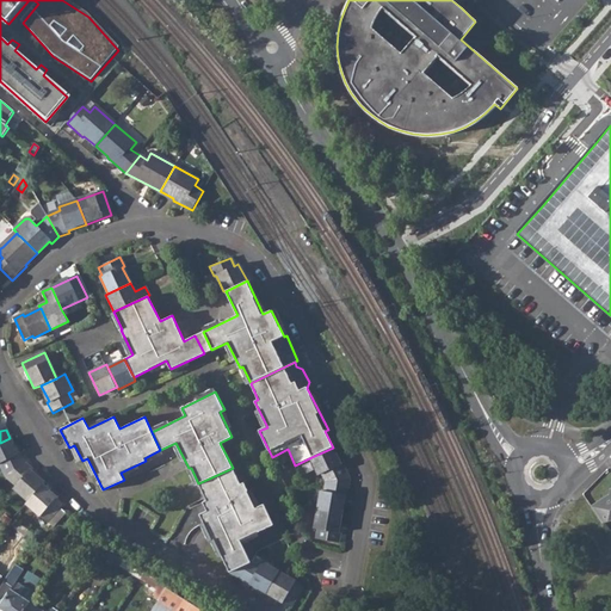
[(0,466),(6,477),(25,463),(19,454),(18,455),(10,438),(0,443),(0,466)]
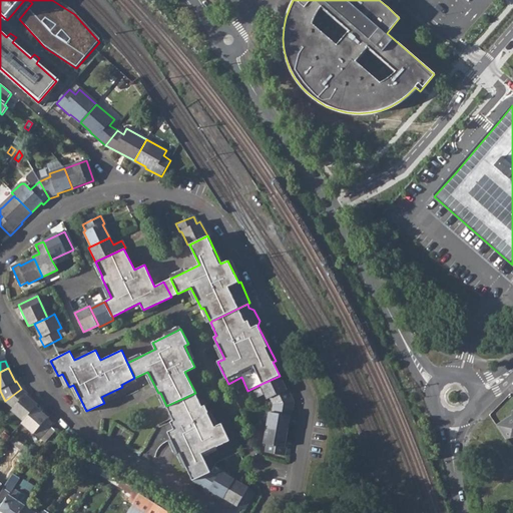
[(271,398),(274,405),(295,402),(289,389),(286,390),(280,376),(262,384),(269,399),(271,398)]
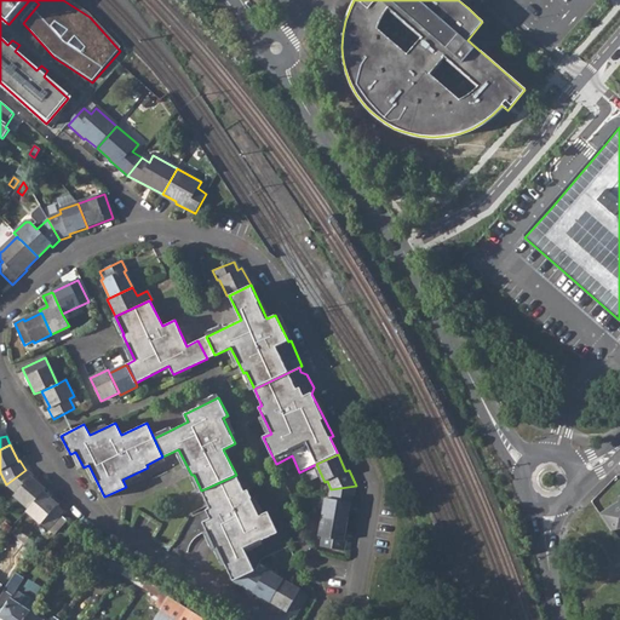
[(15,498),(29,510),(42,493),(45,491),(32,478),(33,477),(26,470),(6,484),(17,494),(15,498)]
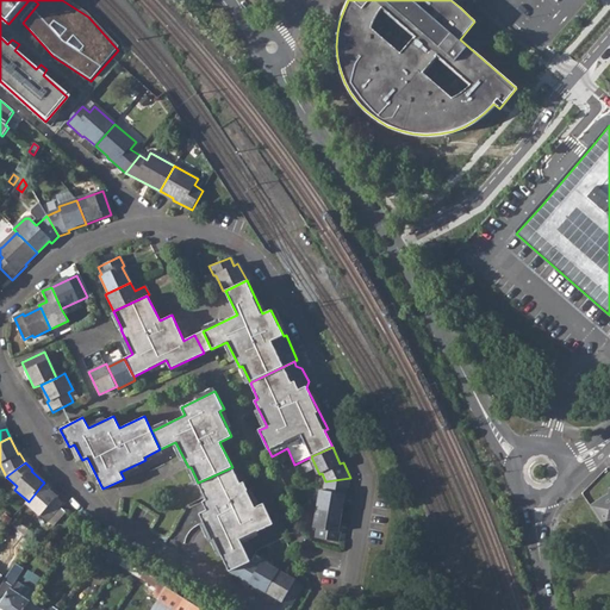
[(215,539),(231,572),(251,562),(242,545),(259,536),(257,533),(275,524),(266,503),(256,508),(244,481),(240,484),(232,467),(198,483),(211,509),(200,514),(212,540),(215,539)]
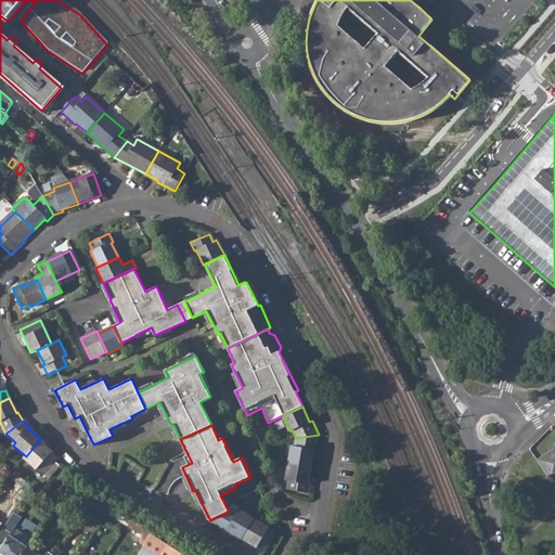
[(292,444),(289,462),(311,466),(314,449),(317,450),(319,435),(296,438),(295,446),(292,444)]
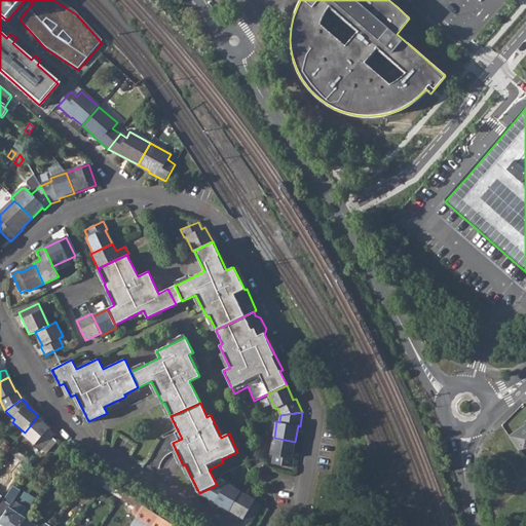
[(36,418),(25,433),(23,435),(41,450),(42,449),(46,453),(57,442),(52,438),(54,435),(36,418)]
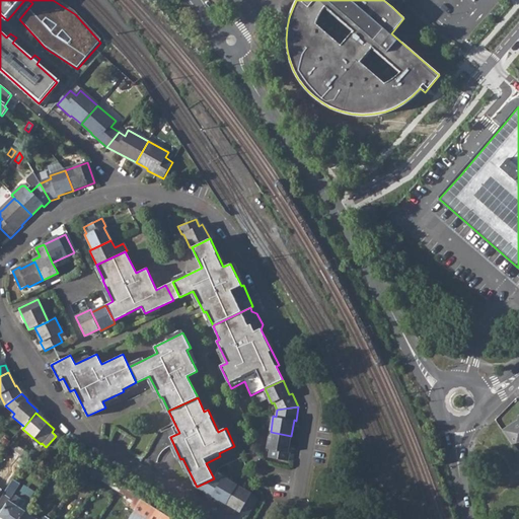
[(517,421),(502,430),(511,444),(518,442),(518,415),(518,417),(517,421)]
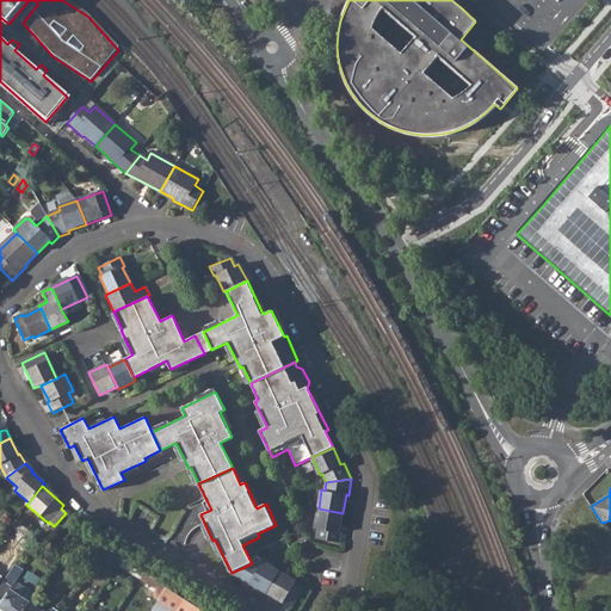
[(340,530),(343,513),(319,508),(315,528),(319,528),(318,538),(340,542),(343,531),(340,530)]
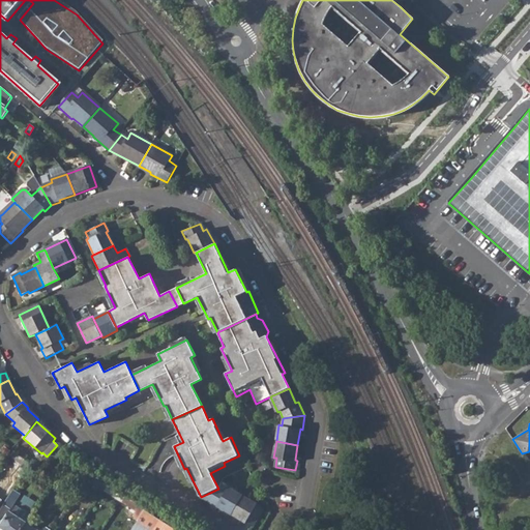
[(85,479),(104,492),(108,486),(90,475),(89,474),(85,479)]
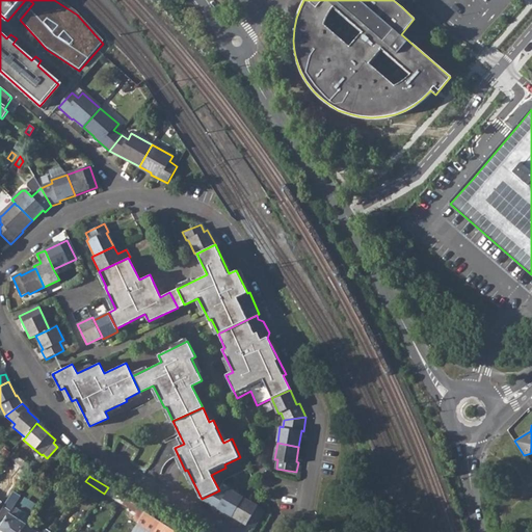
[(104,495),(116,503),(122,496),(108,487),(104,494),(104,495)]
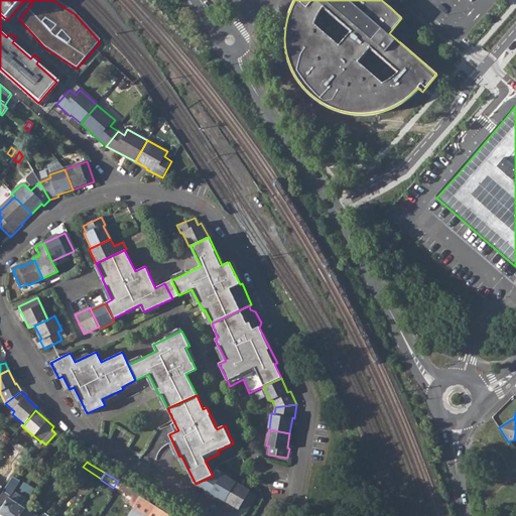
[(214,493),(227,501),(237,484),(232,481),(223,476),(220,481),(213,476),(196,484),(213,494),(214,493)]
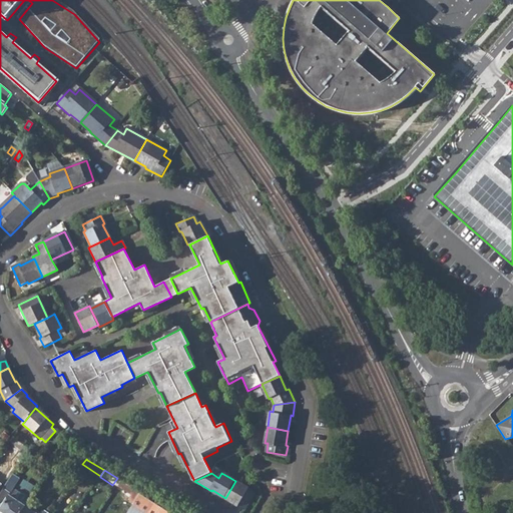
[(4,489),(10,493),(20,479),(13,475),(4,489)]
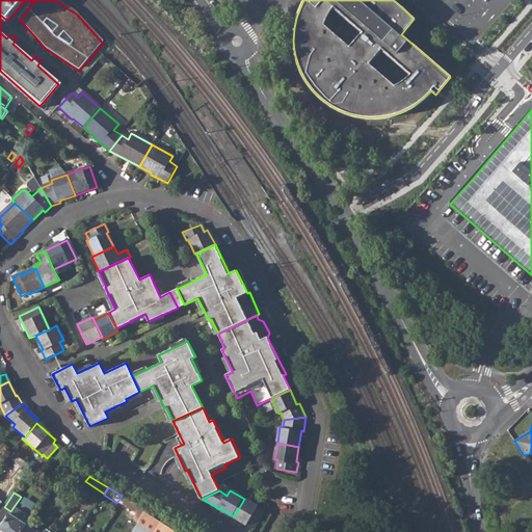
[(132,519),(138,523),(139,521),(143,513),(144,512),(125,499),(122,505),(136,513),(132,519)]
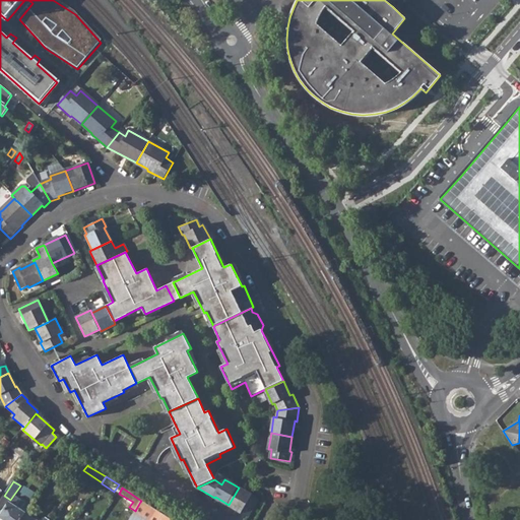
[(259,499),(239,488),(229,505),(242,512),(249,516),(259,499)]
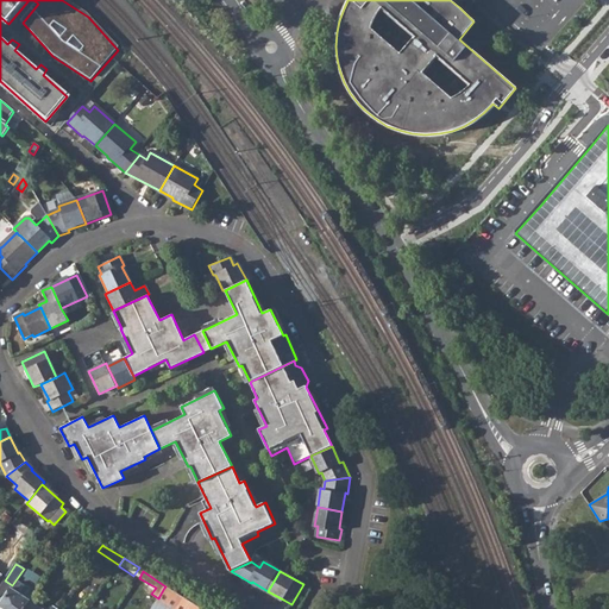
[(18,584),(14,590),(23,596),(26,590),(18,584)]
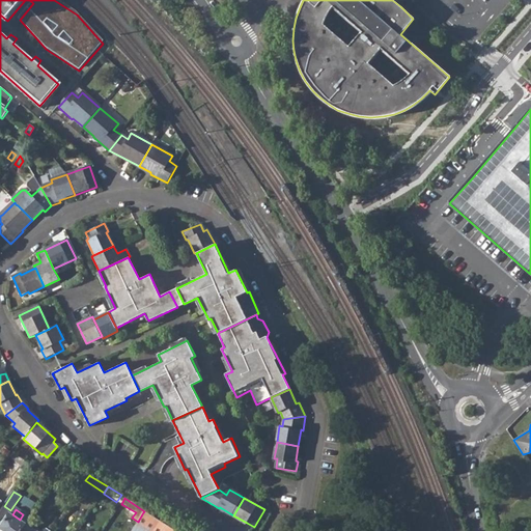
[(143,512),(139,520),(144,523),(148,515),(143,512)]
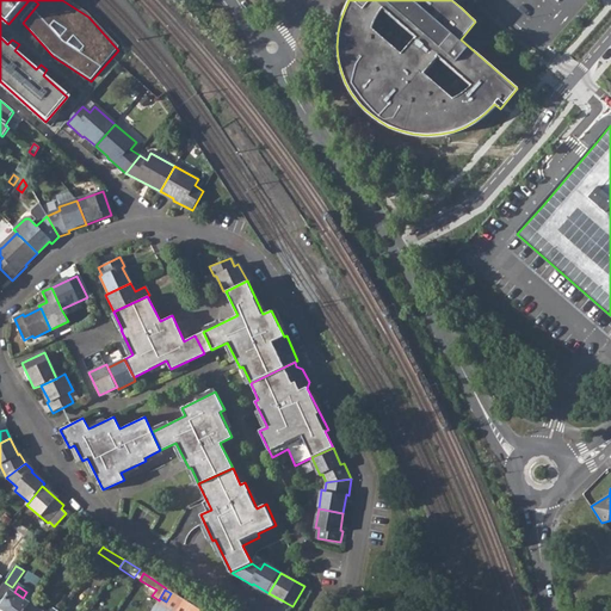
[(23,610),(30,603),(23,598),(14,592),(12,591),(6,600),(0,602),(0,605),(0,609),(4,610),(23,610)]
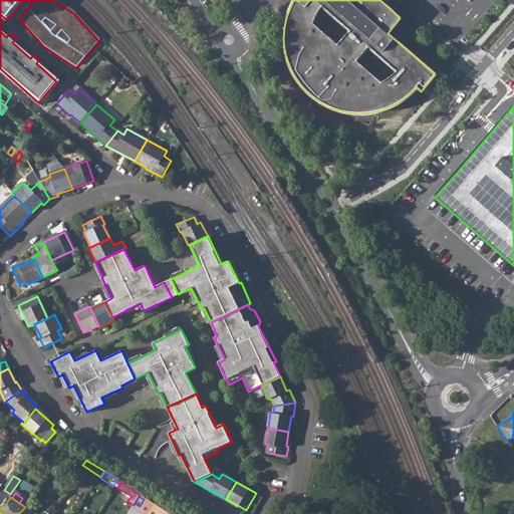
[(170,513),(148,500),(144,506),(149,509),(147,512),(148,513),(147,513),(170,513)]
